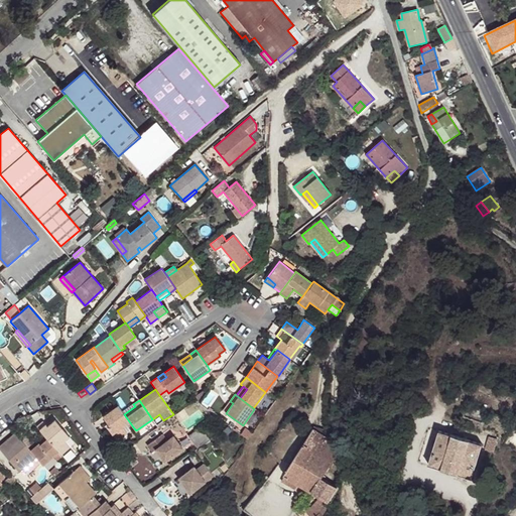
[(233,403),(230,401),(223,410),(226,413),(233,403)]
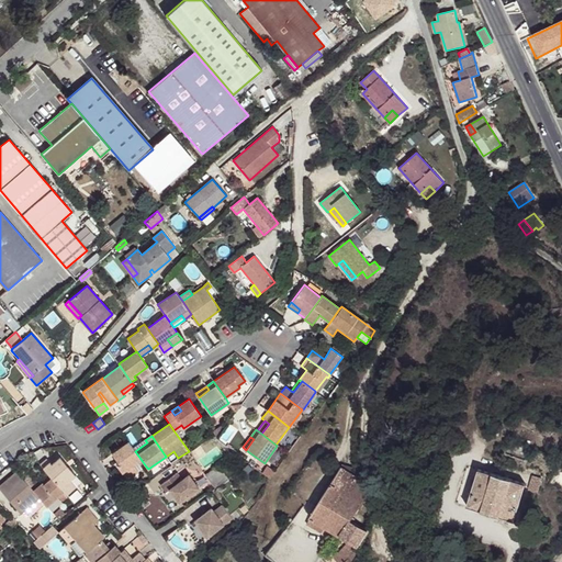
[(147,442),(145,440),(133,449),(135,451),(147,442)]
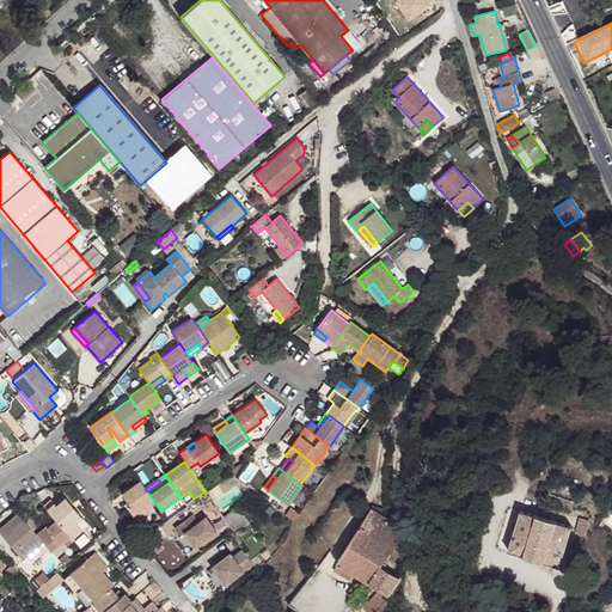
[(151,514),(145,506),(153,500),(147,491),(145,489),(140,481),(122,494),(129,505),(127,506),(139,522),(151,514)]
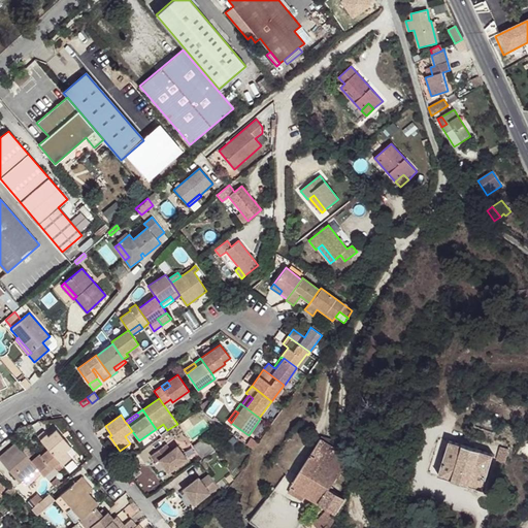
[(310,429),(301,423),(294,431),(303,438),(310,429)]
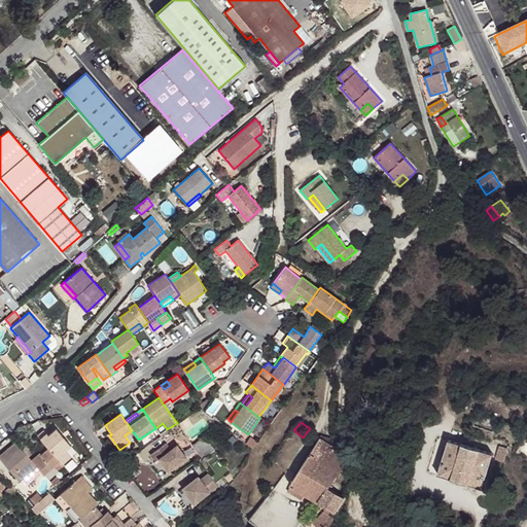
[(43,429),(37,434),(46,447),(48,448),(60,461),(62,463),(71,456),(65,449),(70,445),(56,428),(47,434),(43,429)]
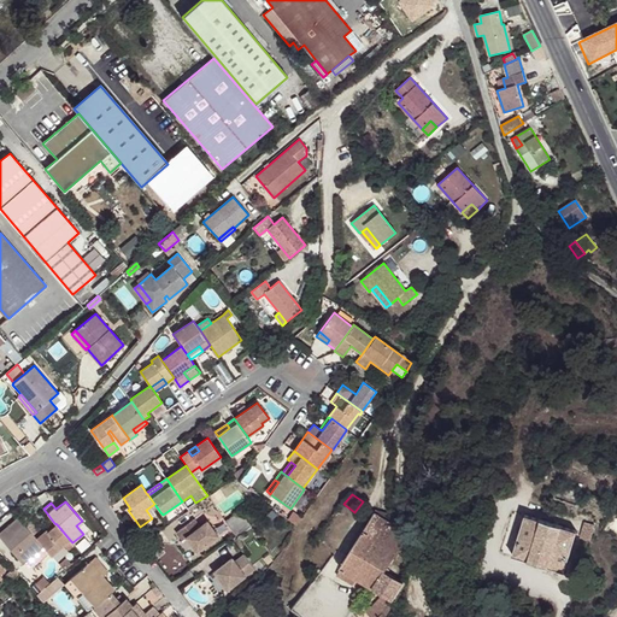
[(152,518),(160,512),(154,504),(146,510),(152,518)]
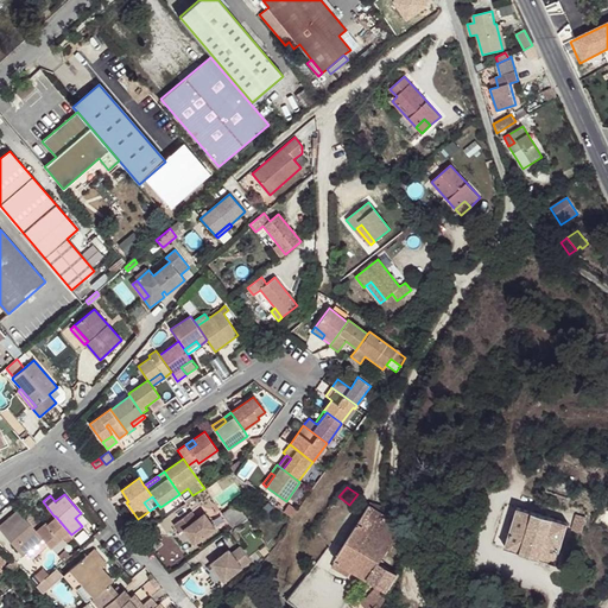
[(232,527),(246,517),(236,504),(222,514),(232,527)]
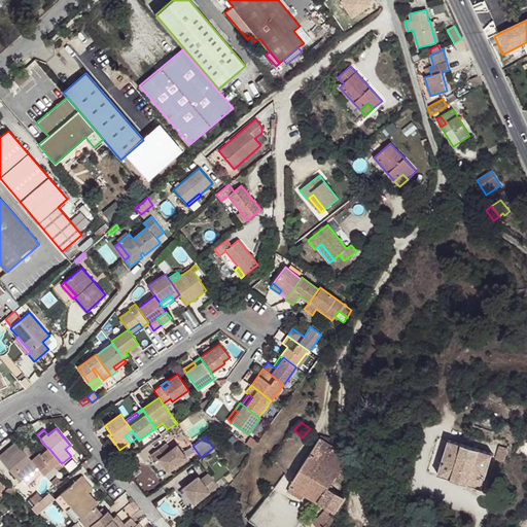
[(332,440),(321,436),(290,485),(304,493),(327,507),(335,513),(344,497),(328,488),(342,467),(332,440)]
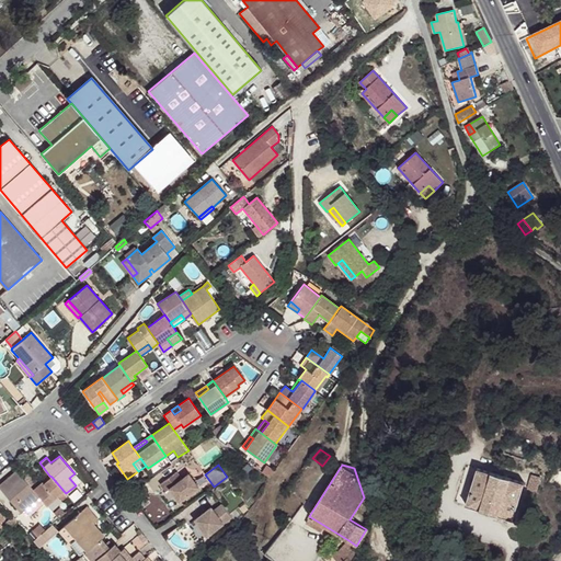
[(262,472),(270,478),(274,471),(266,466),(262,472)]
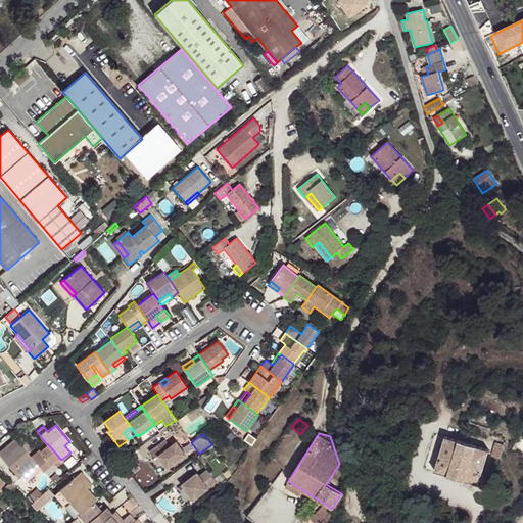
[(488,450),(444,436),(434,471),(447,475),(447,476),(465,481),(465,480),(478,484),(488,450)]
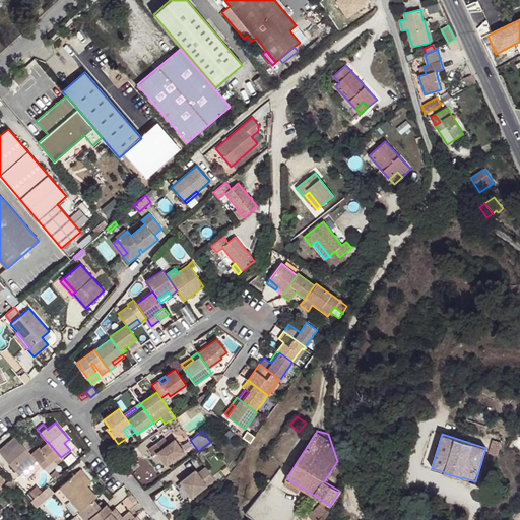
[(20,442),(15,436),(0,448),(0,452),(12,467),(16,463),(17,465),(14,469),(18,474),(22,471),(27,477),(41,465),(30,454),(28,451),(20,442)]
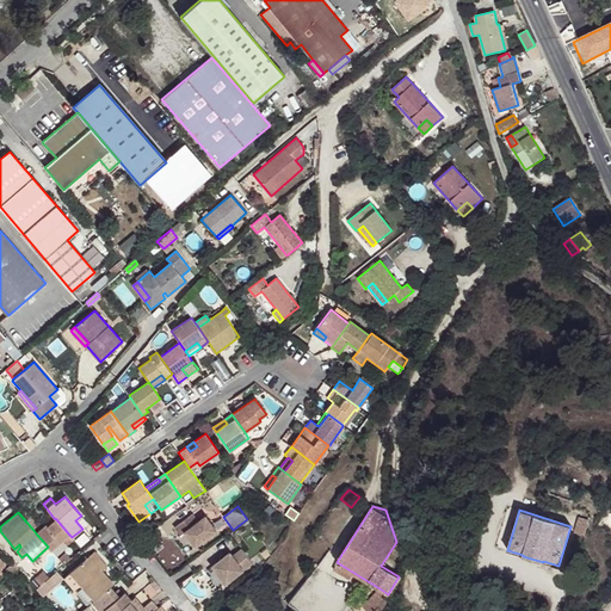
[(24,519),(34,530),(39,524),(31,514),(24,519)]
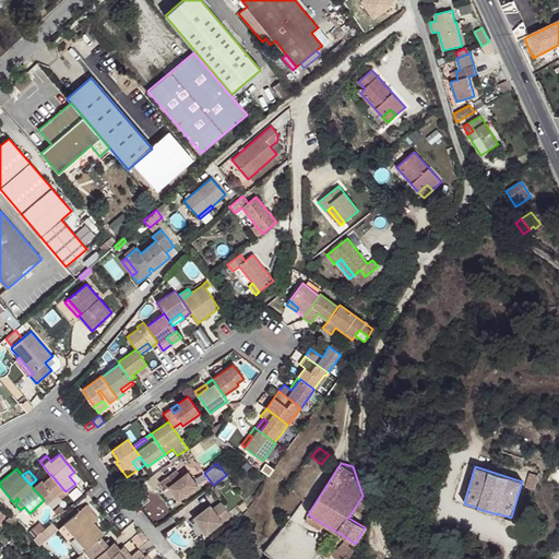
[(168,487),(178,500),(198,486),(188,473),(181,477),(177,471),(161,482),(165,488),(168,487)]
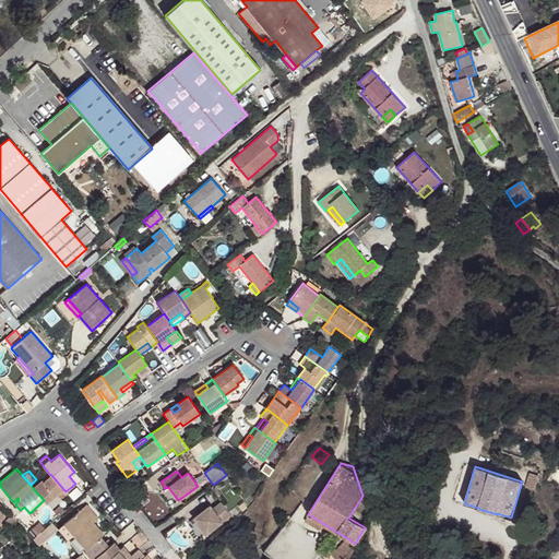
[(538,475),(530,473),(525,487),(535,489),(538,475)]
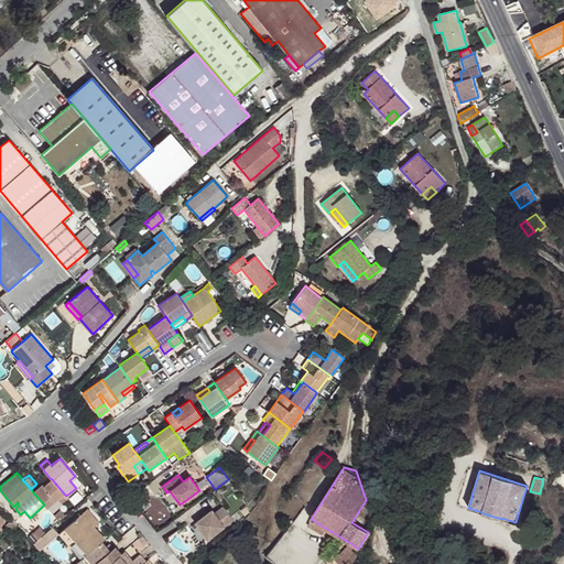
[(42,485),(33,492),(44,505),(46,508),(58,498),(61,496),(65,501),(67,499),(63,495),(64,494),(52,479),(44,486),(42,485)]
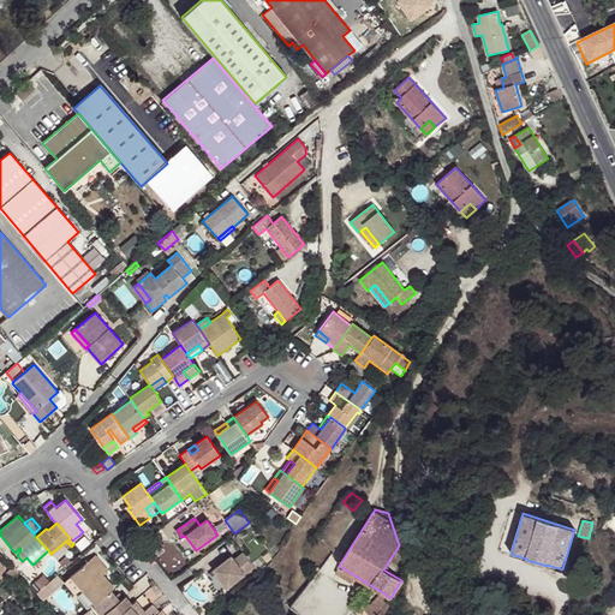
[(231,557),(213,571),(226,589),(254,568),(243,554),(233,561),(231,557)]
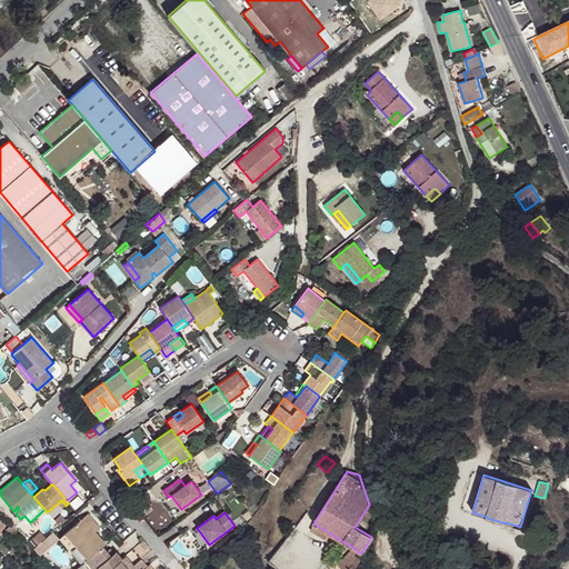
[(59,526),(66,520),(61,516),(56,521),(59,526)]
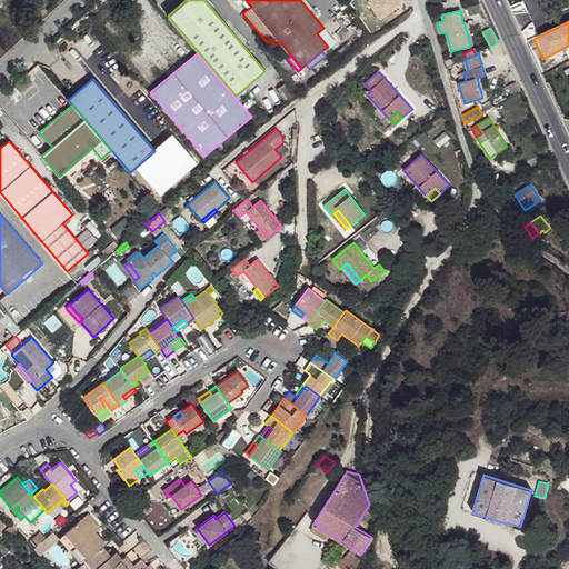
[(75,545),(88,559),(102,546),(106,543),(82,518),(60,538),(69,549),(75,545)]
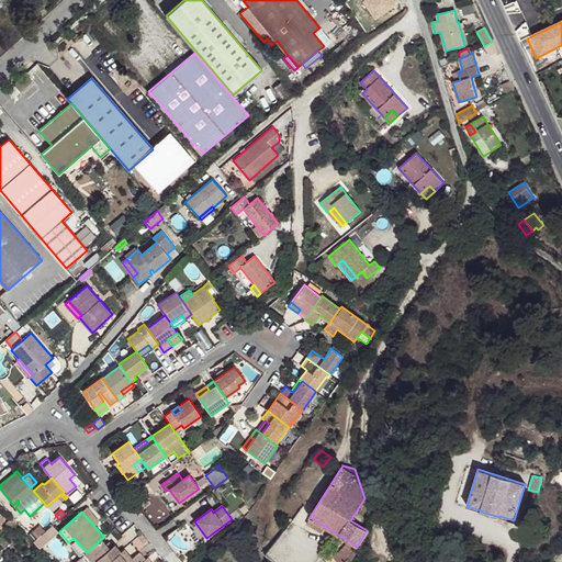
[(10,528),(17,523),(13,517),(6,524),(10,528)]
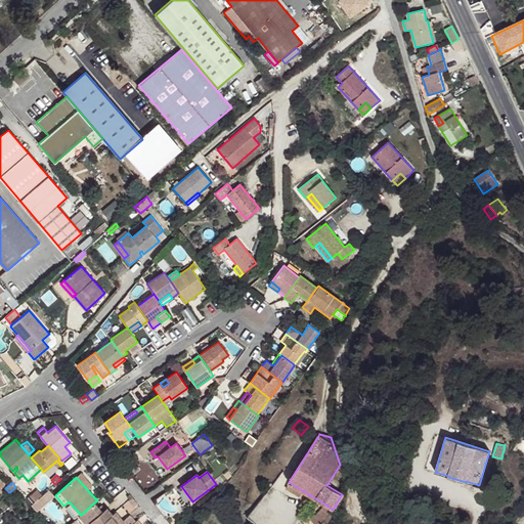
[(302,490),(289,482),(286,487),(299,496),(302,490)]
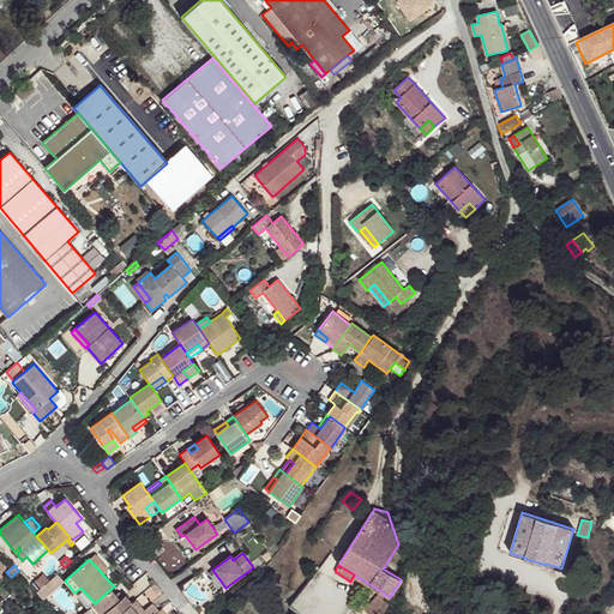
[(41,588),(49,581),(43,573),(36,581),(41,588)]
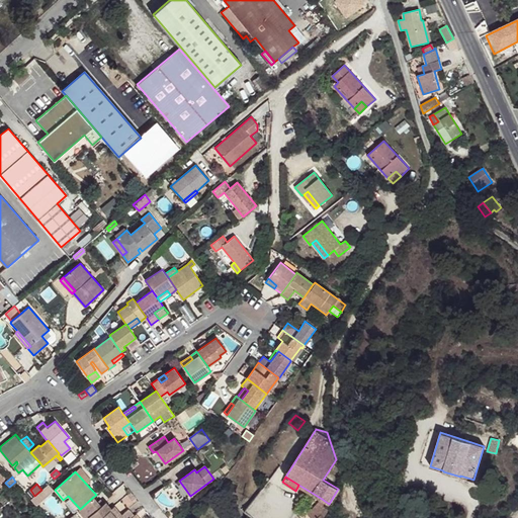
[(34,496),(30,499),(35,505),(54,490),(48,484),(41,490),(34,496)]
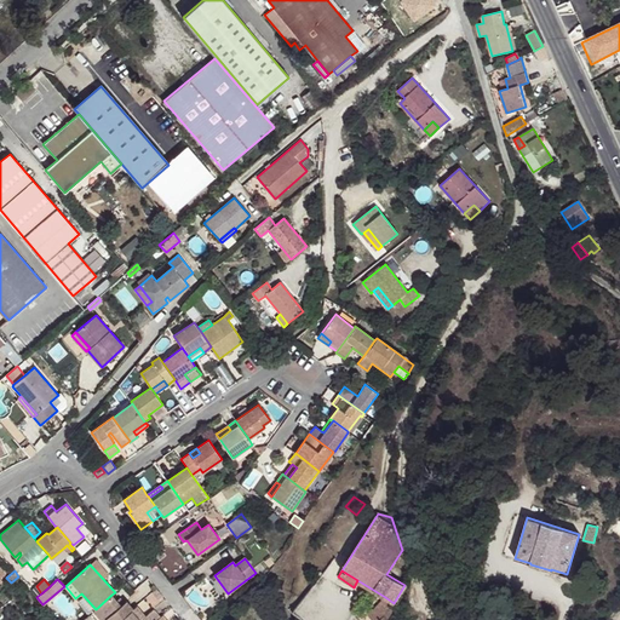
[(162,597),(156,589),(153,592),(159,600),(162,597)]
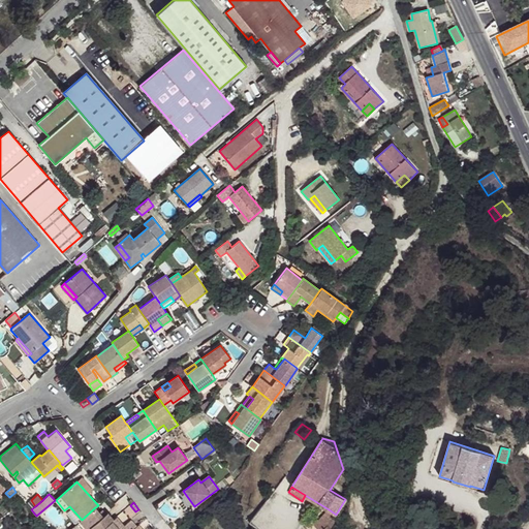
[(102,528),(114,520),(107,512),(106,515),(103,517),(99,512),(95,507),(82,520),(80,522),(86,528),(89,528),(90,528),(102,528)]
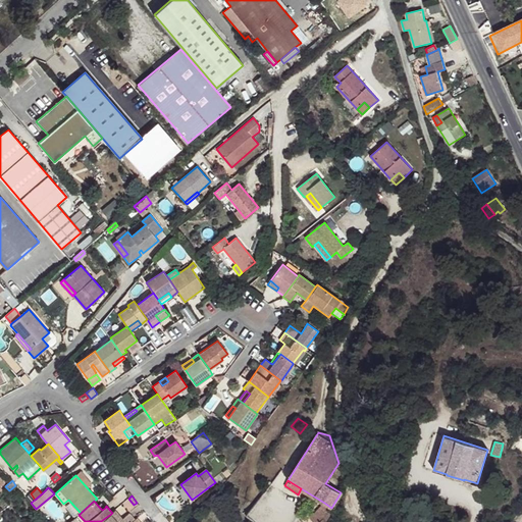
[(310,518),(313,521),(320,521),(324,519),(326,521),(333,515),(329,510),(331,508),(324,503),(310,518)]
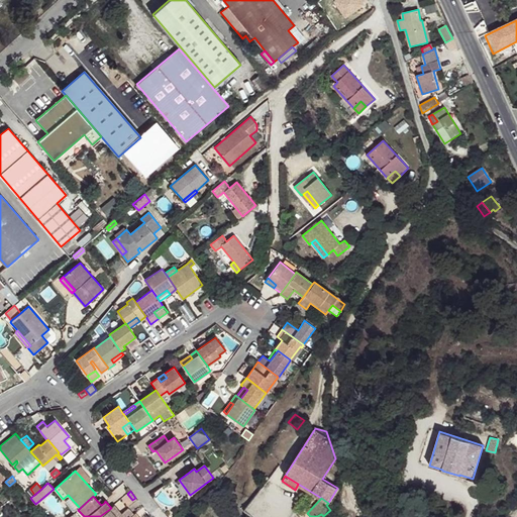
[(100,516),(130,516),(133,515),(128,509),(118,516),(116,516),(115,516),(119,512),(113,505),(111,508),(100,516)]
